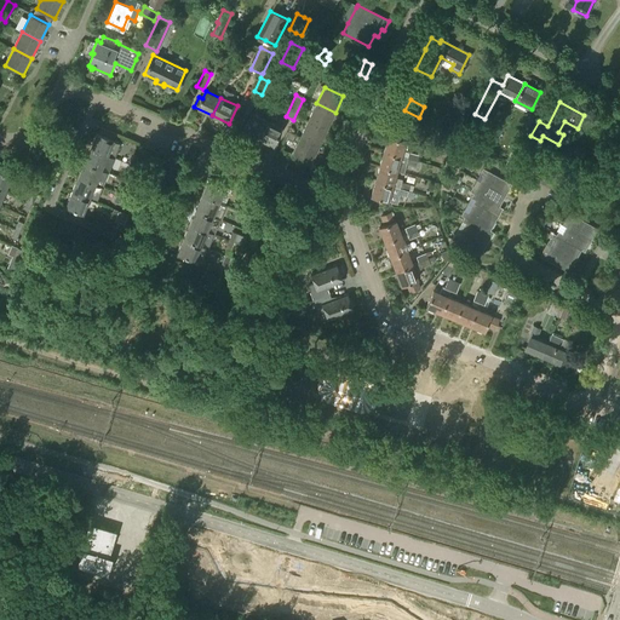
[(316,103),(309,120),(327,130),(336,113),(316,103)]
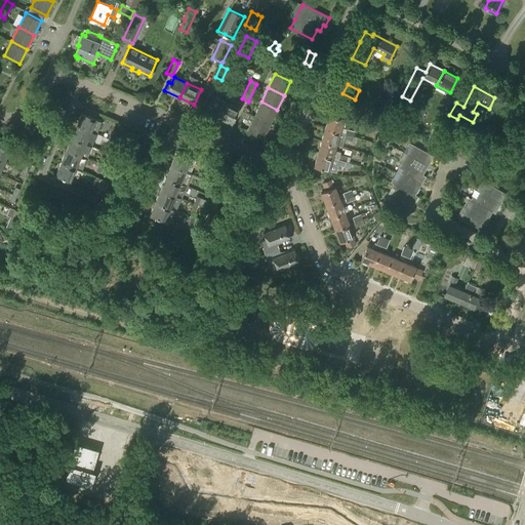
[(443,110),(448,113),(451,108),(452,106),(457,95),(451,92),(443,110)]
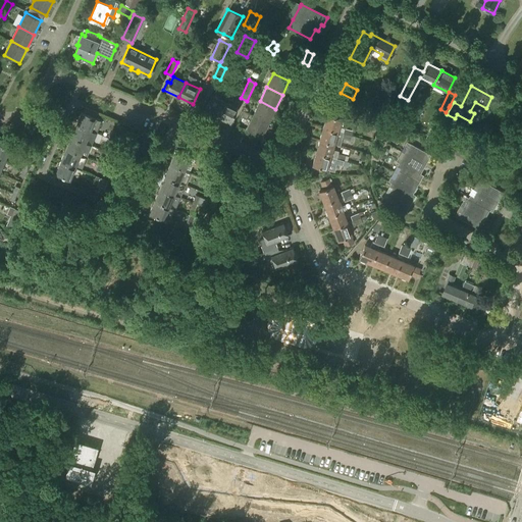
[(205,109),(217,115),(224,101),(211,95),(205,109)]
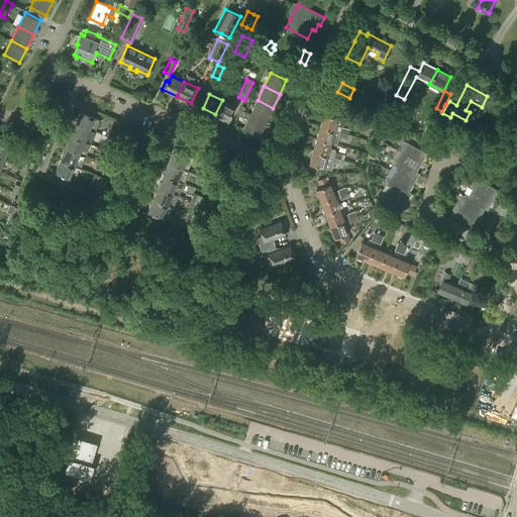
[(222,100),(215,114),(228,120),(234,106),(237,100),(224,95),(222,100)]
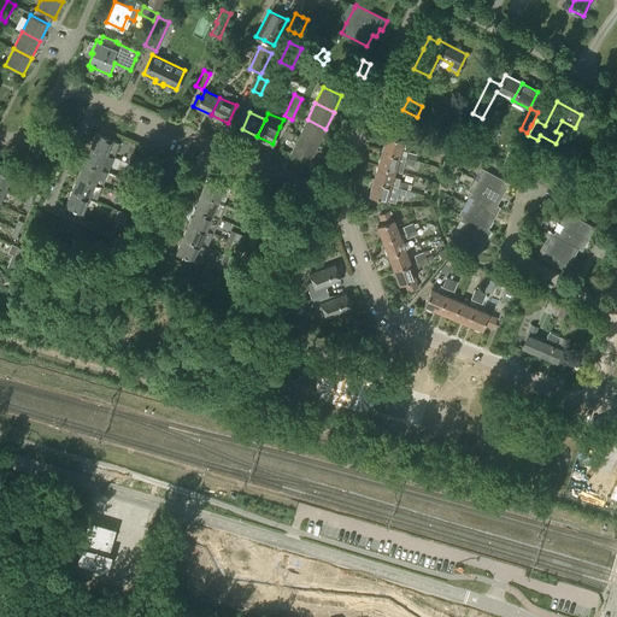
[(307,119),(299,136),(318,145),(325,129),(307,119)]
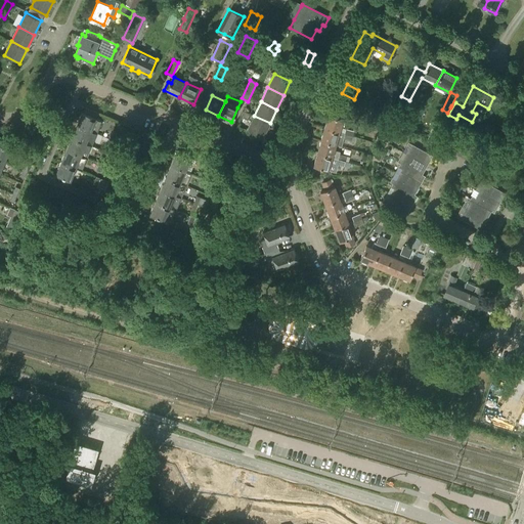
[(328,115),(324,128),(339,131),(342,119),(341,119),(343,111),(335,108),(333,116),(328,115)]
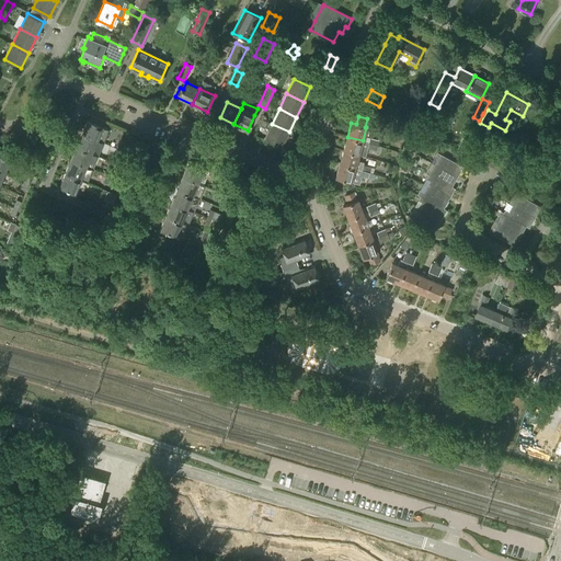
[(87,121),(81,134),(104,142),(110,129),(87,121)]
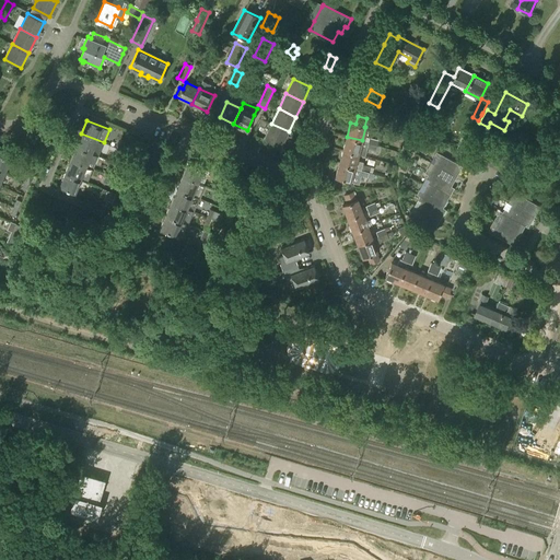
[(388,126),(378,121),(376,127),(387,131),(388,126)]
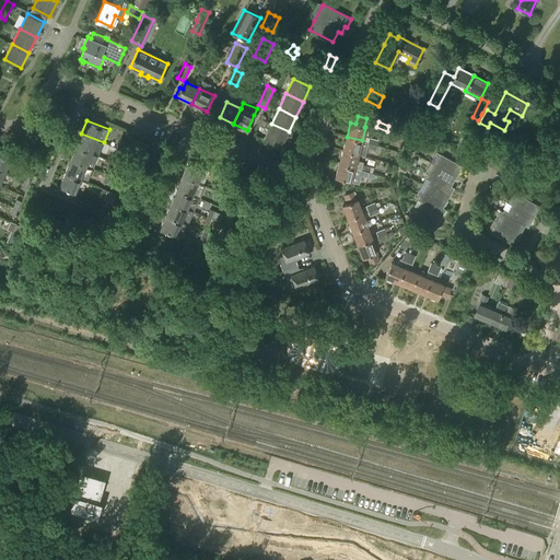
[(422,132),(426,126),(418,123),(416,129),(422,132)]
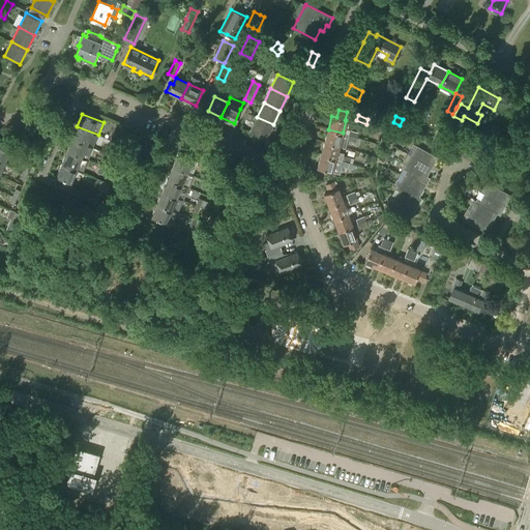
[(273,124),(257,117),(251,131),(266,139),(273,124)]
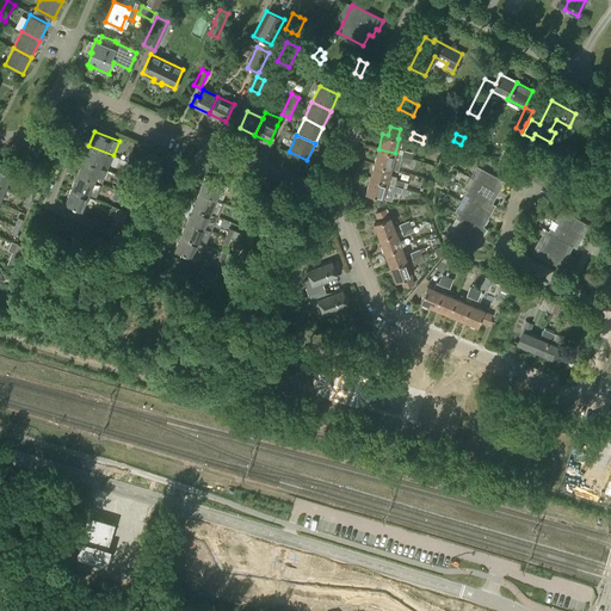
[(610,161),(610,140),(608,148),(605,154),(598,149),(586,172),(593,177),(603,158),(610,161)]
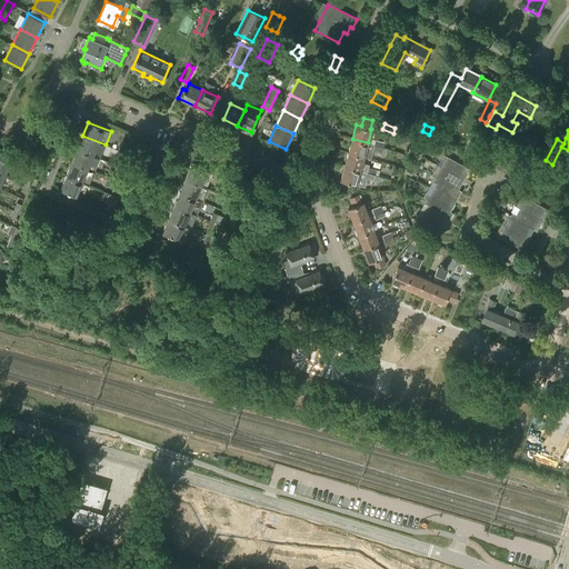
[(106,145),(82,136),(77,149),(100,158),(106,145)]
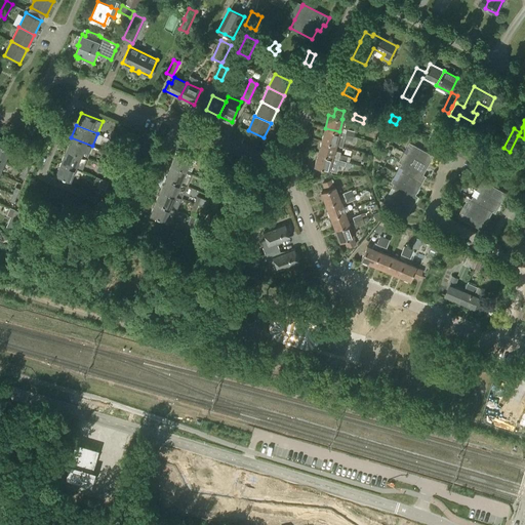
[(325,128),(321,140),(335,145),(339,131),(325,128)]
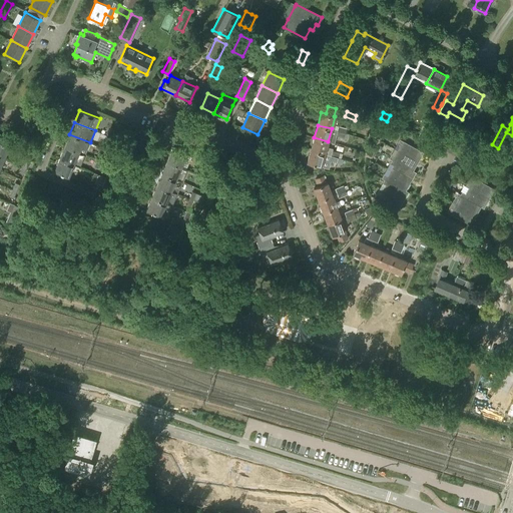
[(90,142),(69,134),(64,146),(85,154),(90,142)]
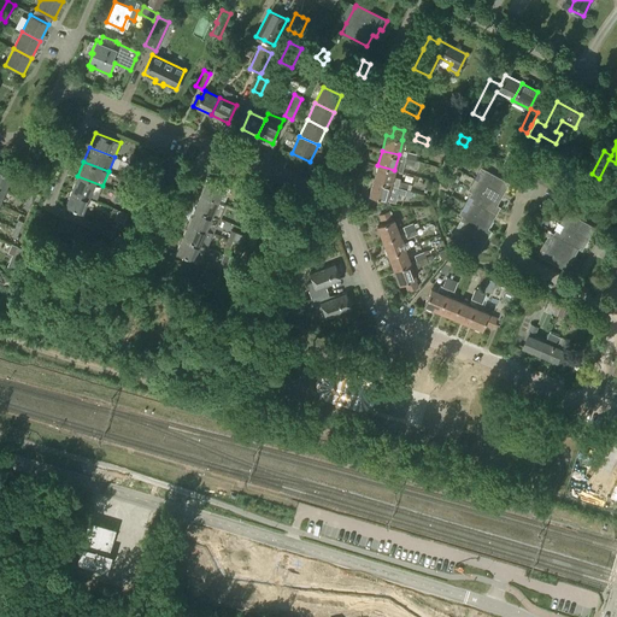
[(530,163),(524,175),(529,178),(536,166),(530,163)]
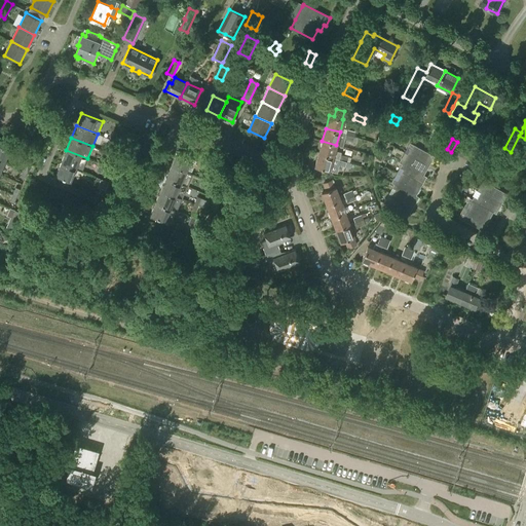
[(322,141),(318,153),(333,157),(338,159),(346,161),(347,156),(340,154),(341,152),(335,150),(336,145),(322,141)]
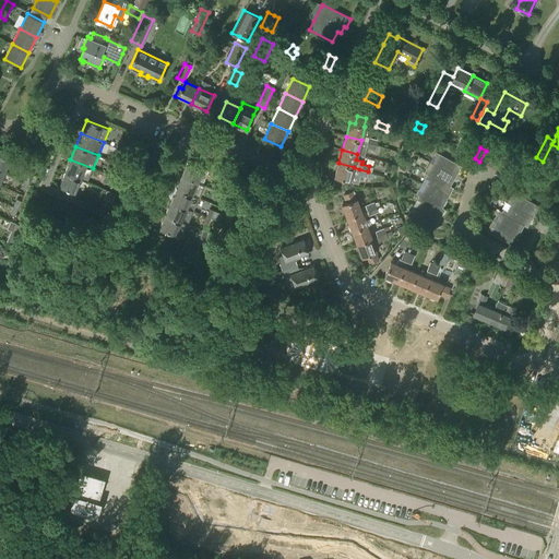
[(486,151),(479,162),(485,164),(491,153),(486,151)]
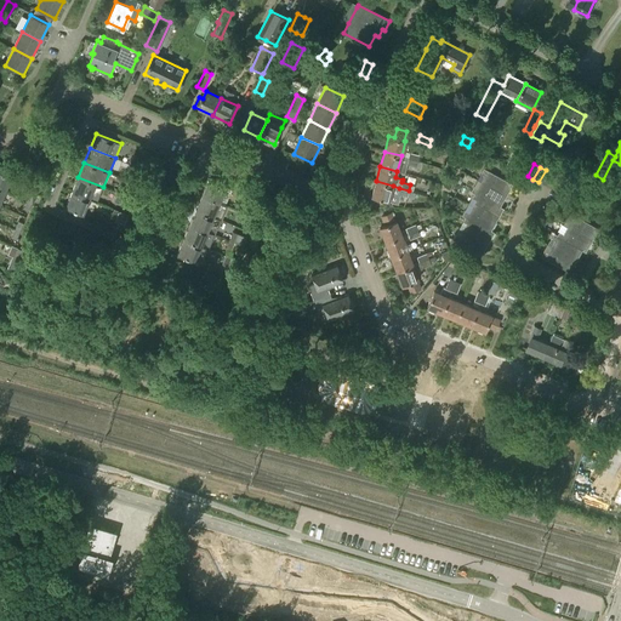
[(512,184),(484,169),(482,174),(485,175),(482,182),(506,195),(512,184)]
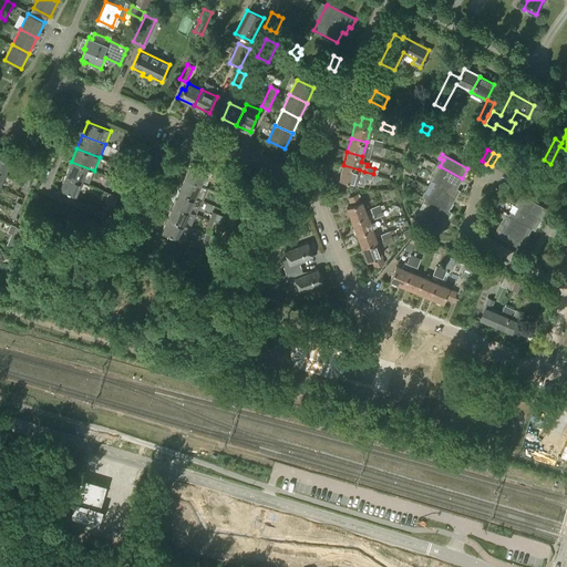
[(498,155),(492,166),(497,169),(503,158),(498,155)]
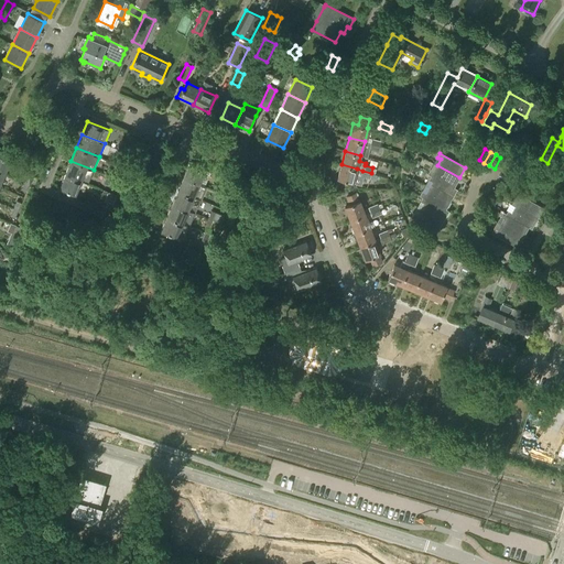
[(0,155),(0,171),(4,174),(10,160),(0,155)]
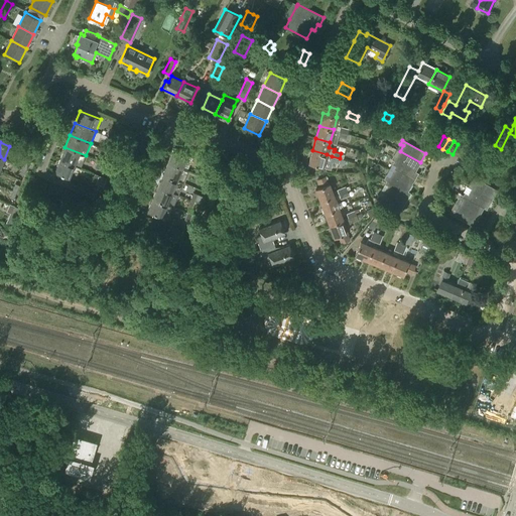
[(458,144),(453,154),(457,157),(463,147),(458,144)]
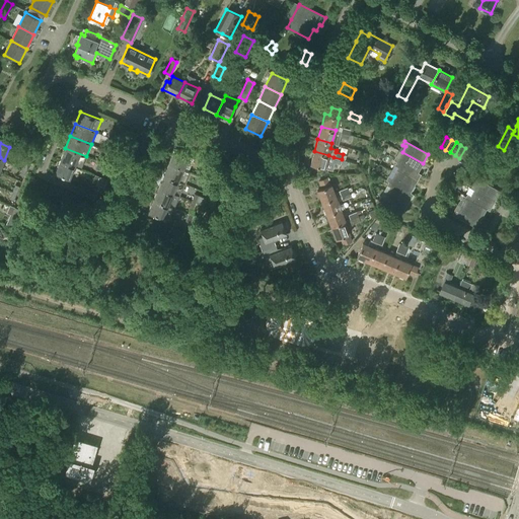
[(86,156),(65,148),(60,160),(75,166),(81,168),(86,156)]
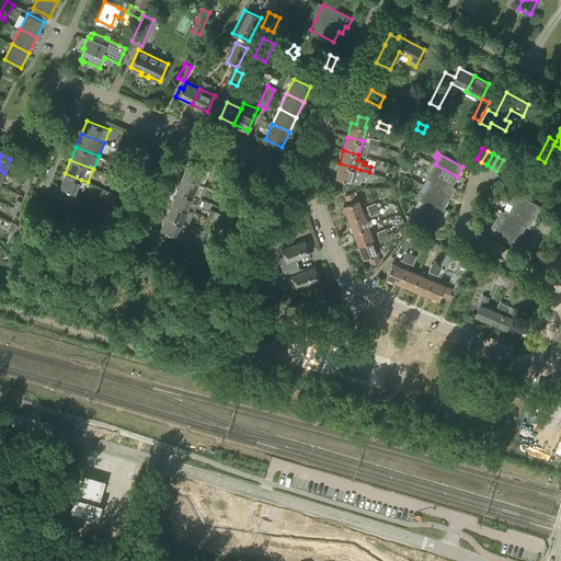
[(503,160),(496,171),(502,173),(508,163),(503,160)]
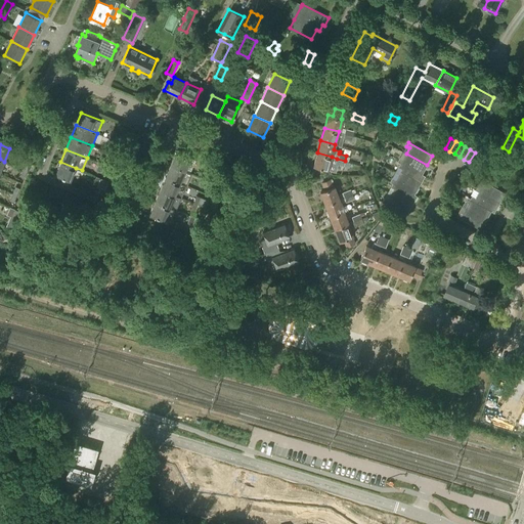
[(176,151),(170,165),(185,171),(190,159),(176,151)]
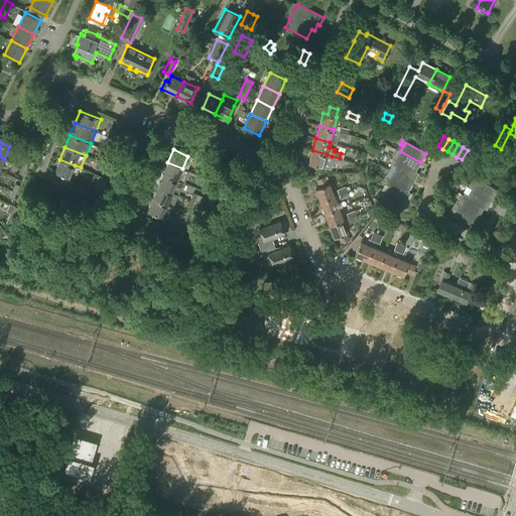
[(312,150),(308,163),(323,166),(327,154),(312,150)]
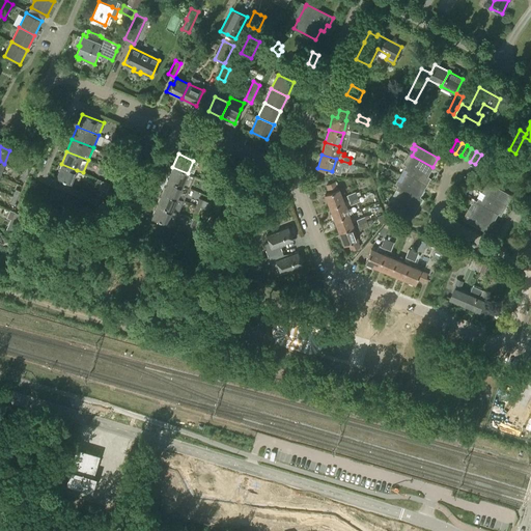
[(481,155),(475,164),(480,167),(486,157),(481,155)]
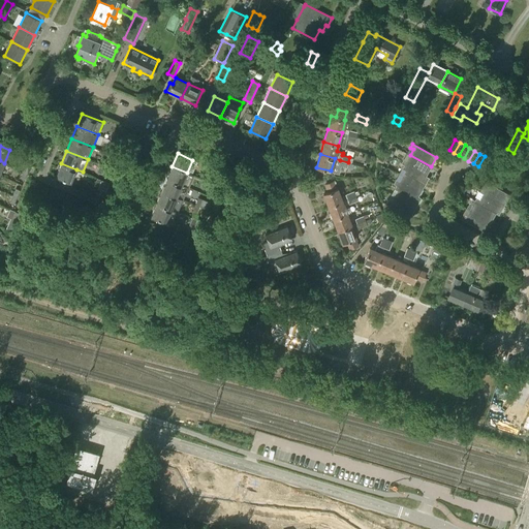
[(426,176),(431,166),(410,155),(406,161),(403,159),(401,163),(404,164),(426,176)]
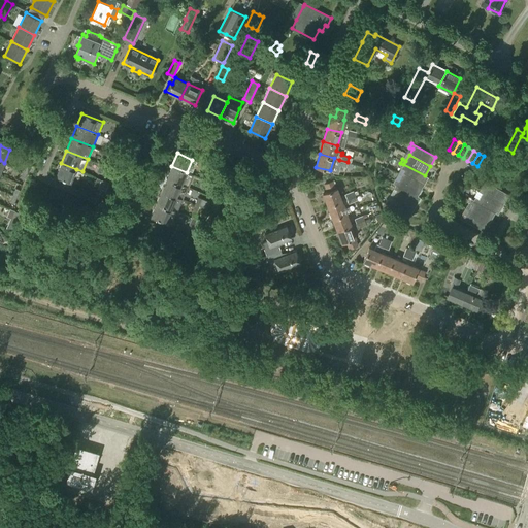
[(76,169),(61,163),(56,175),(71,182),(76,169)]
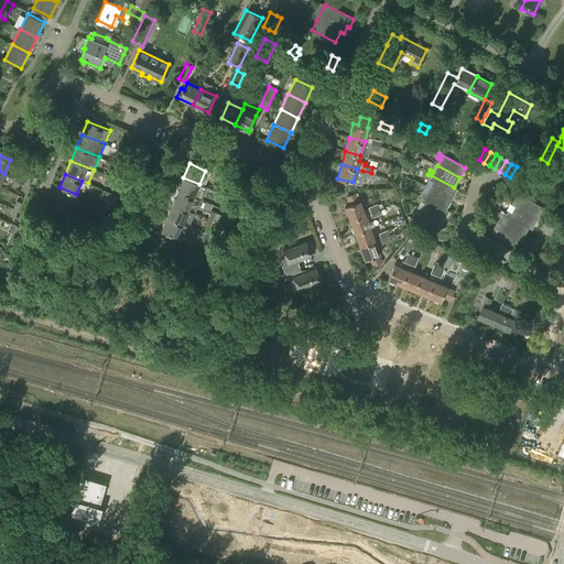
[(454,187),(431,175),(429,179),(432,181),(429,187),(451,199),(457,188),(454,187)]
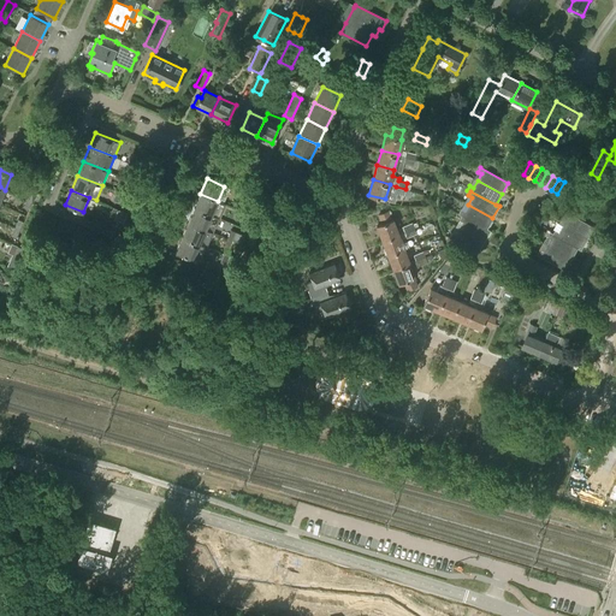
[(218,201),(200,194),(194,207),(212,214),(218,201)]
